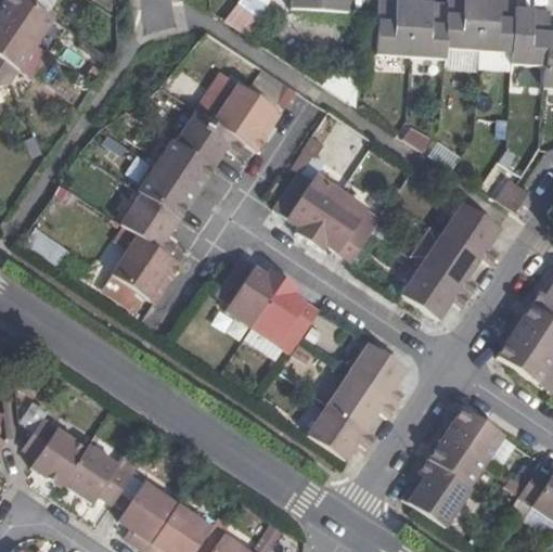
[(0,20),(37,45),(53,18),(48,14),(33,4),(26,0),(7,0),(0,11),(0,20)]
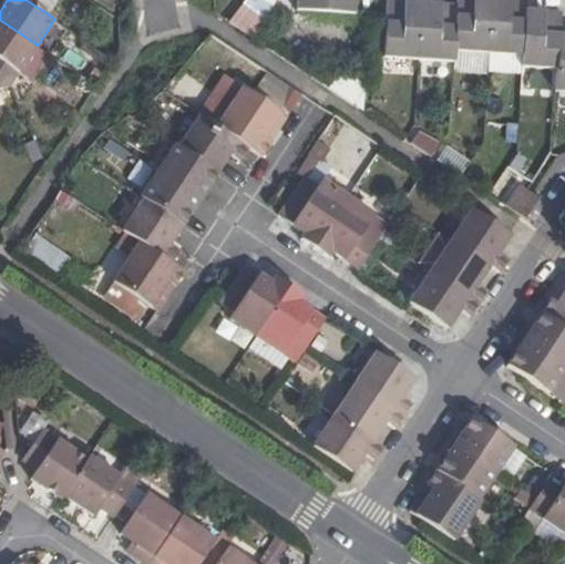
[(37,0),(33,4),(49,14),(58,0),(37,0)]
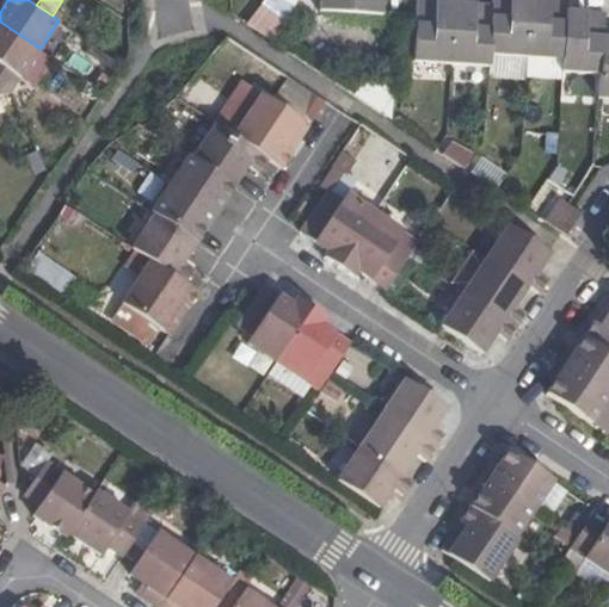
[(281,8),(271,0),(264,0),(248,19),(253,23),(263,30),(281,8)]
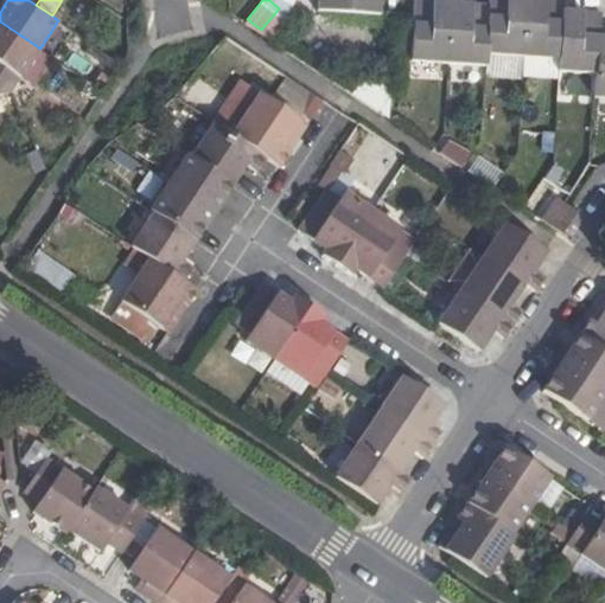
[(323,0),(323,7),(381,12),(382,0),(323,0)]
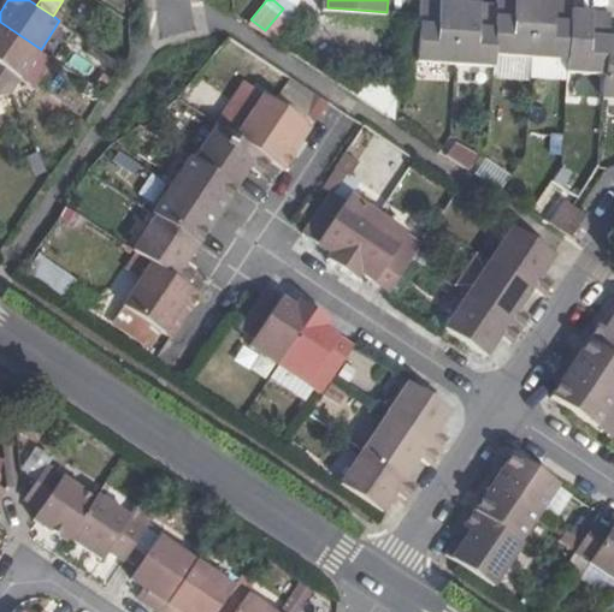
[(421,59),(459,61),(464,0),(425,0),(424,15),(421,59)]
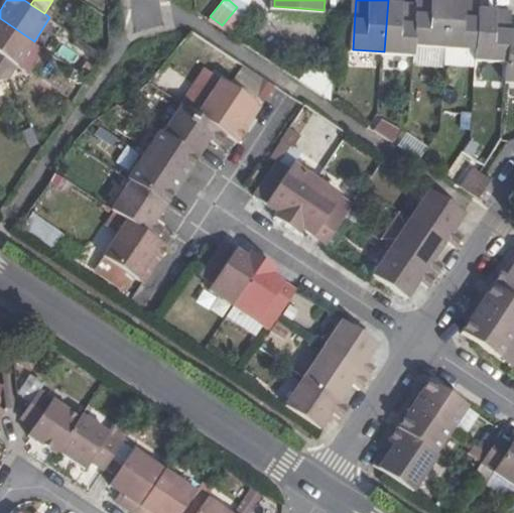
[(384,51),(414,53),(415,41),(418,1),(388,0),(384,51)]
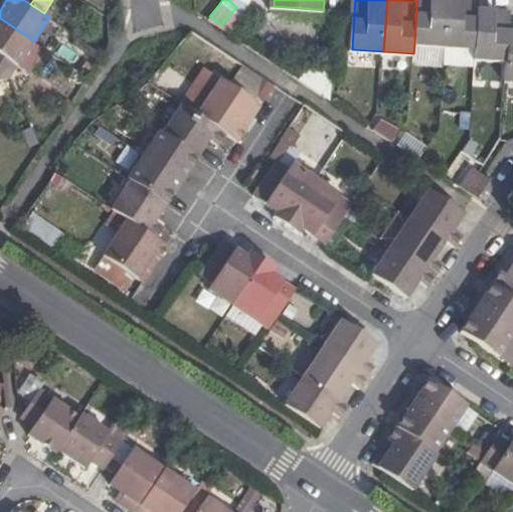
[(414,41),(447,43),(450,0),(417,0),(417,1),(414,41)]
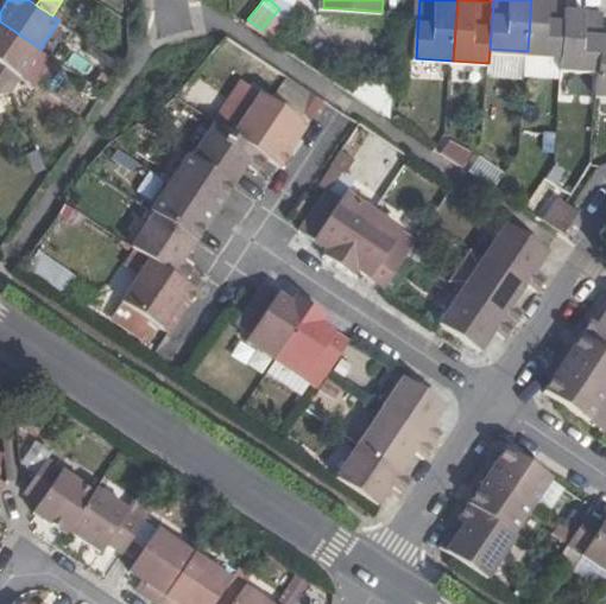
[(531,0),(528,51),(565,53),(568,7),(568,0),(531,0)]
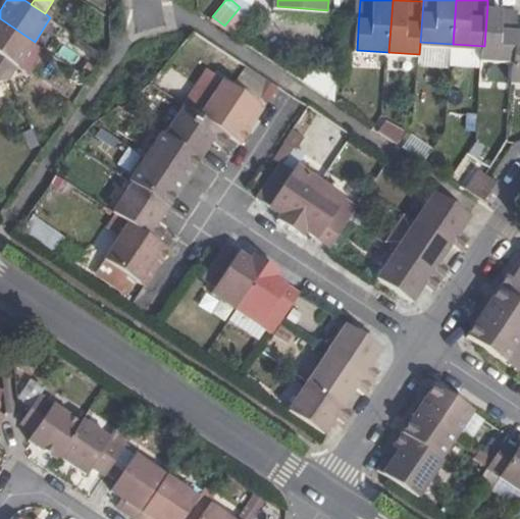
[(483,59),(515,61),(517,29),(519,8),(487,6),(484,46),(483,59)]
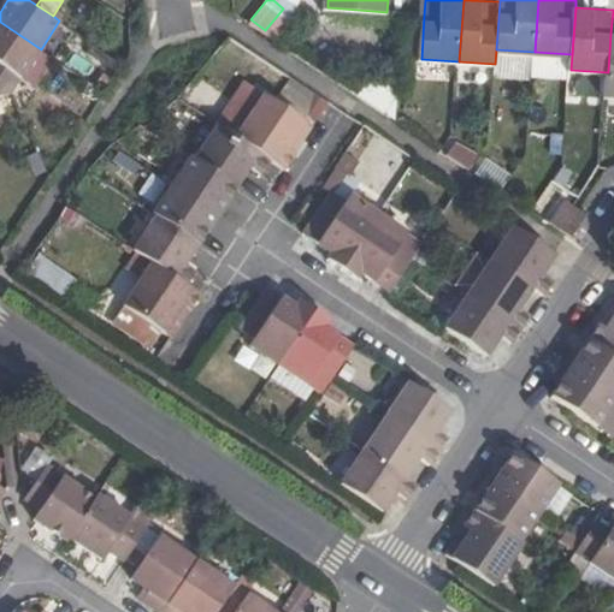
[(0,63),(22,78),(41,49),(0,22),(0,63)]
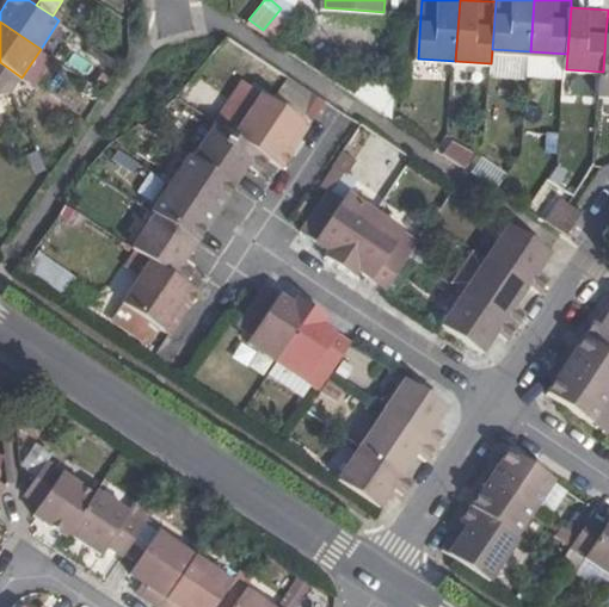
[(0,93),(12,92),(22,78),(0,62),(0,93)]
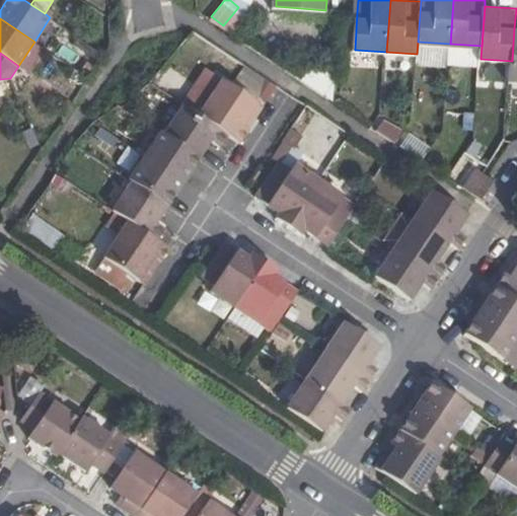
[(224,80),(201,116),(228,134),(240,142),(265,106),(224,80)]
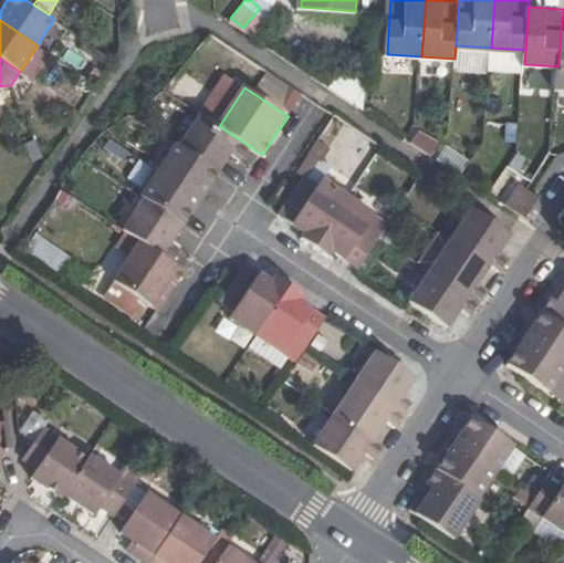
[(201,115),(180,146),(219,171),(230,154),(240,160),(249,146),(219,126),(201,115)]
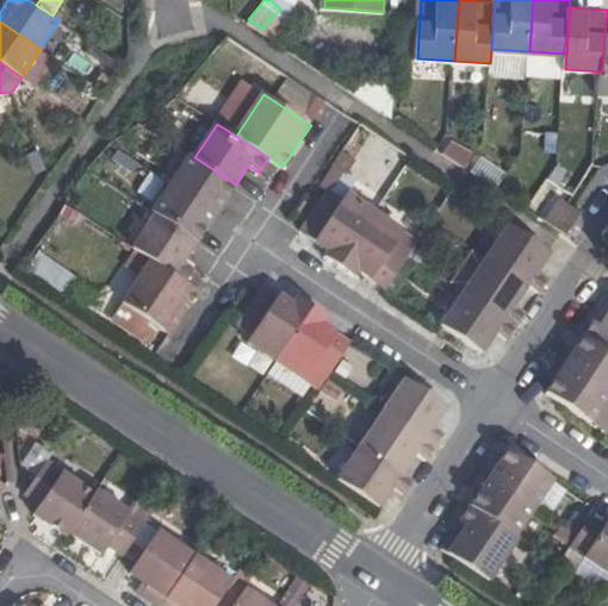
[(442,154),(466,166),(475,148),(451,137),(442,154)]
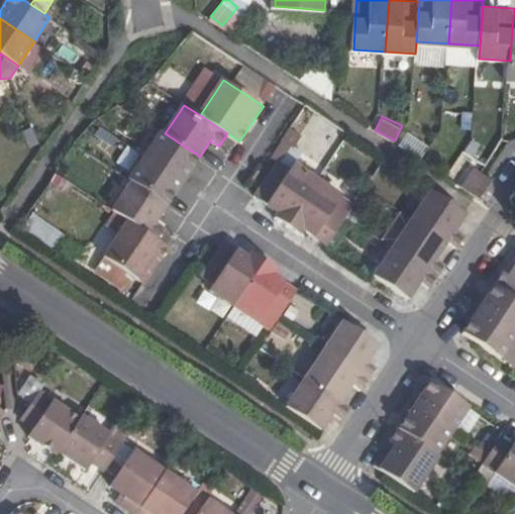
[(396,144),(422,158),(430,140),(404,127),(396,144)]
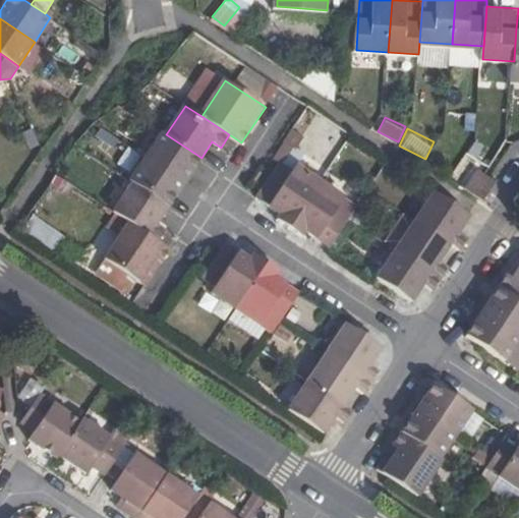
[(163,132),(147,157),(185,182),(202,158),(166,134),(163,132)]
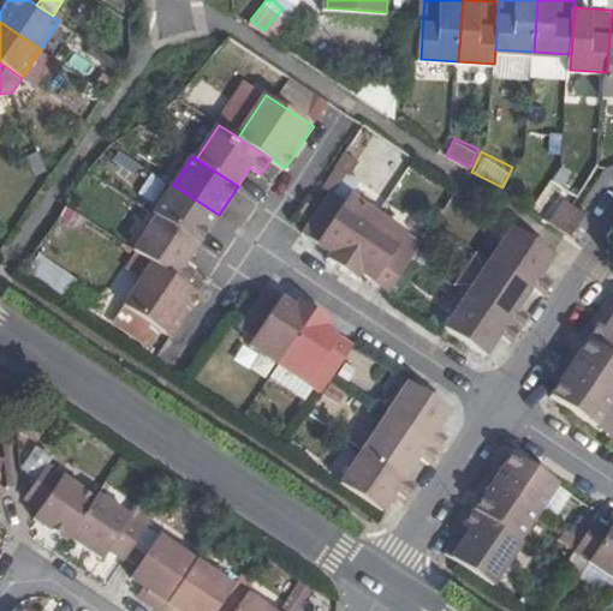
[(359,181),(344,169),(350,161),(344,156),(323,185),(332,191),(346,201),(350,195),(359,181)]
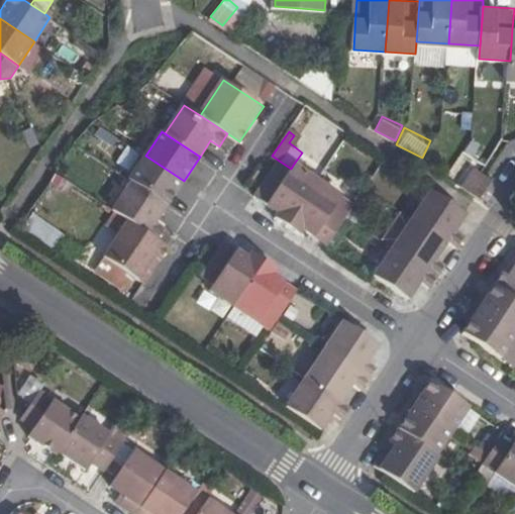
[(145,156),(130,179),(132,181),(168,205),(184,181),(145,156)]
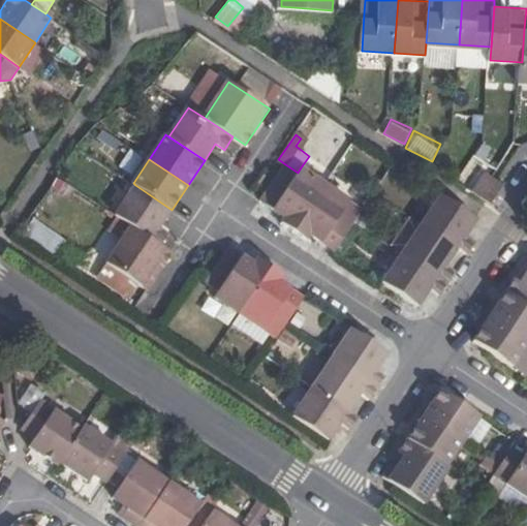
[(326,184),(301,167),(298,173),(285,164),(261,199),(286,216),(282,222),(296,230),(326,184)]
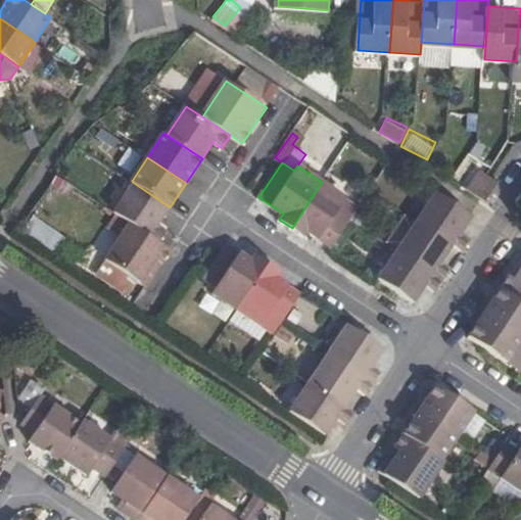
[(480,169),(467,187),(485,199),(498,181),(480,169)]
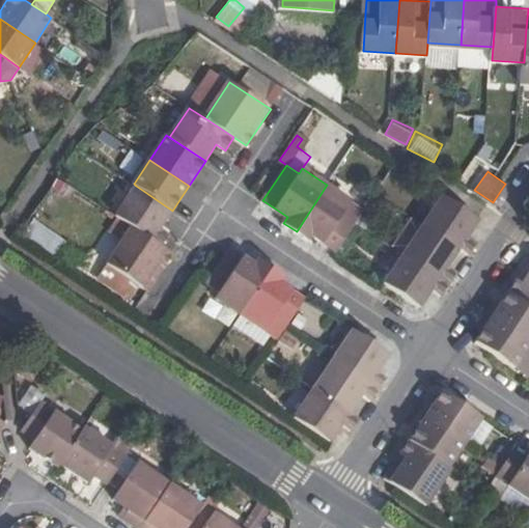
[(365,210),(327,185),(297,231),(308,240),(311,233),(338,251),(357,222),(365,210)]
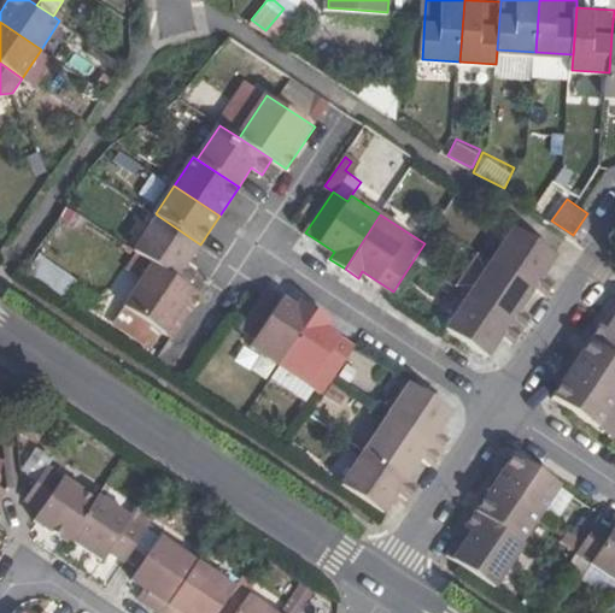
[(158,216),(135,249),(154,263),(188,286),(198,271),(187,264),(200,245),(158,216)]
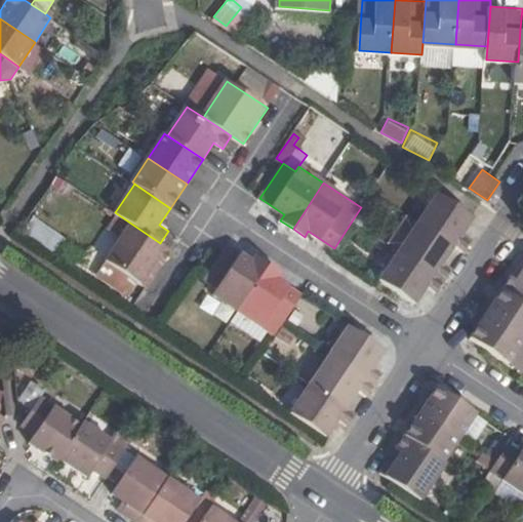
[(439,192),(419,222),(454,245),(465,251),(472,239),(463,233),(473,215),(439,192)]
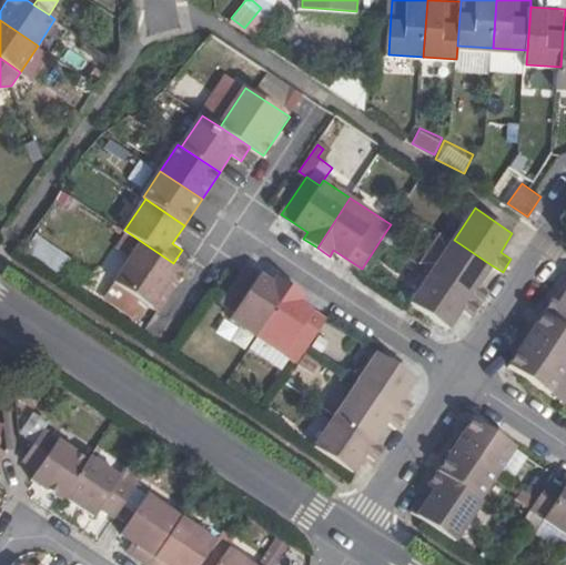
[(60,273),(72,255),(39,232),(27,251),(60,273)]
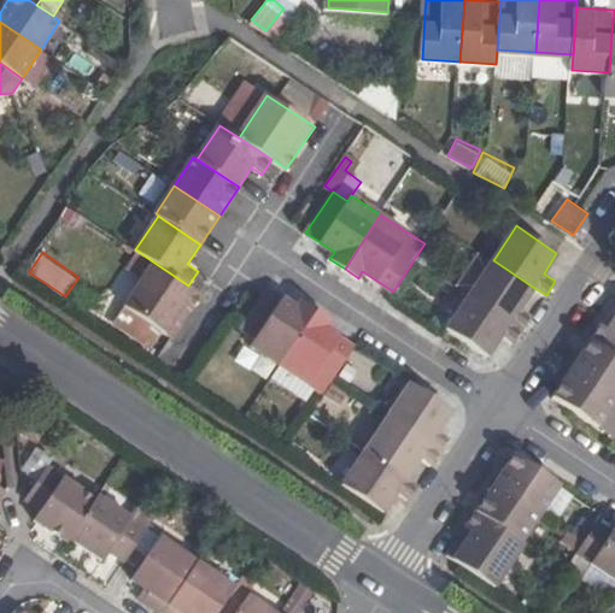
[(493,260),(470,295),(523,330),(533,316),(521,307),(534,288),(493,260)]
